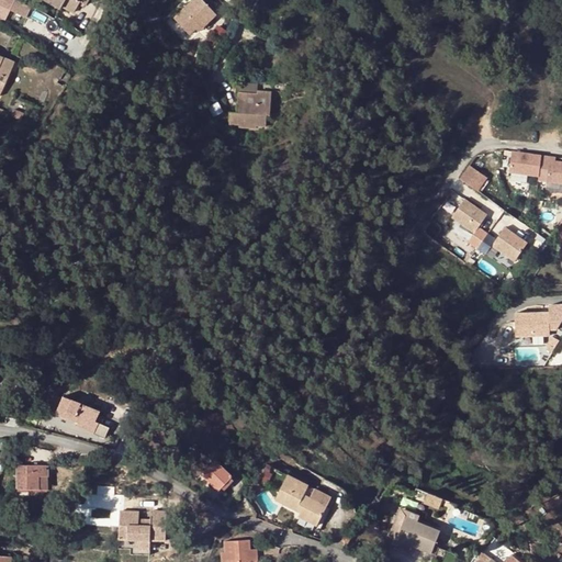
[(0,0),(0,18),(4,21),(10,9),(26,17),(31,6),(20,0),(0,0)]
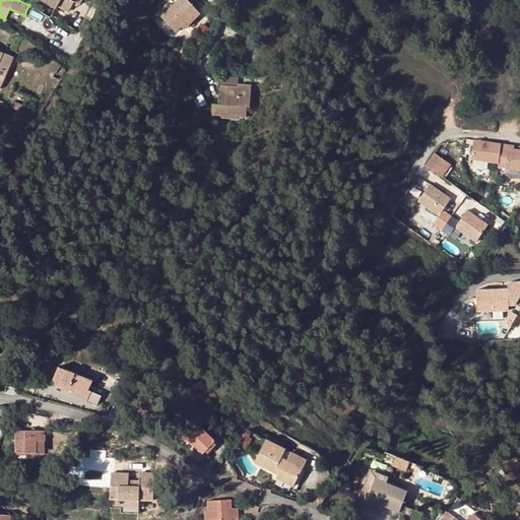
[(41,0),(52,6),(54,3),(59,6),(69,12),(75,2),(81,5),(83,0),(41,0)]
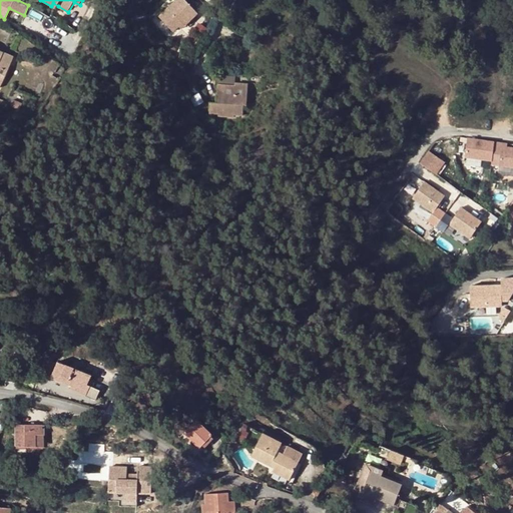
[(197,13),(182,0),(177,0),(160,19),(162,22),(171,31),(174,33),(179,27),(182,24),(185,26),(197,13)]
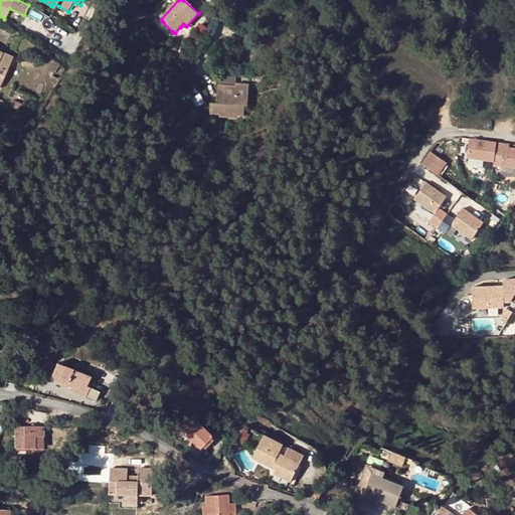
[(170,33),(172,31),(163,22),(160,25),(170,33)]
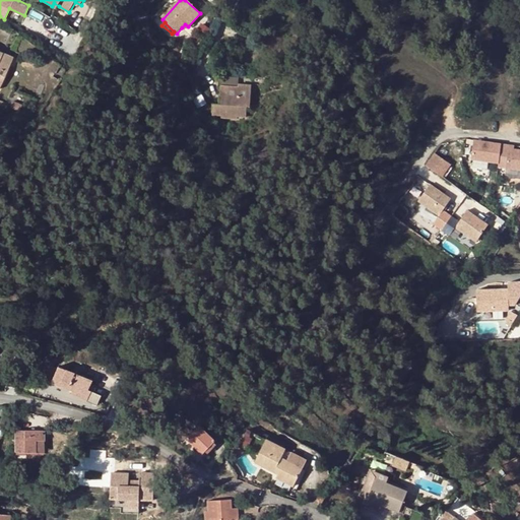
[(0,88),(14,58),(0,52),(0,88)]
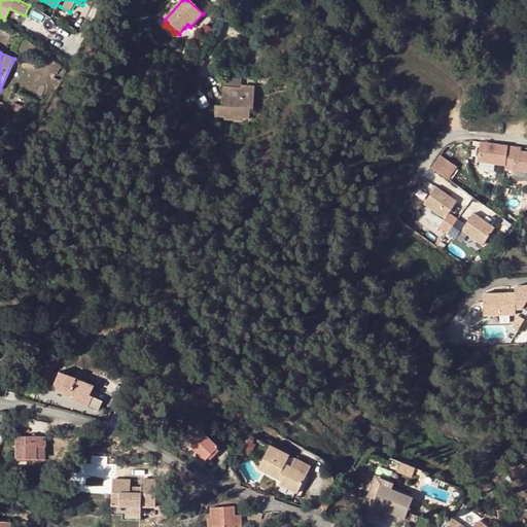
[(225,88),(224,98),(226,98),(226,102),(223,102),(223,106),(216,106),(215,116),(224,117),(224,119),(241,120),(241,118),(250,119),(251,110),(254,110),(257,78),(244,77),(244,80),(243,90),(225,88)]
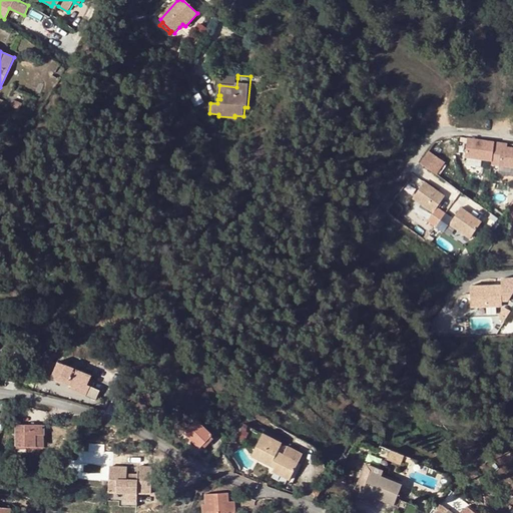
[(199,94),(190,99),(195,107),(204,102),(199,94)]
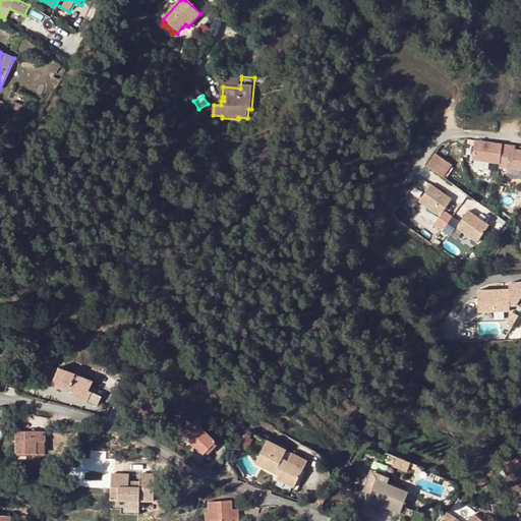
[(13,102),(11,108),(19,112),(21,106),(13,102)]
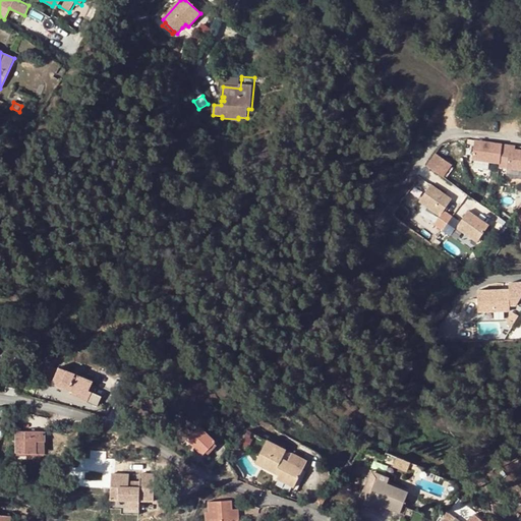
[(509,150),(510,146),(475,140),(472,160),(500,164),(500,160),(508,161),(507,168),(520,170),(520,151),(514,150),(509,150)]
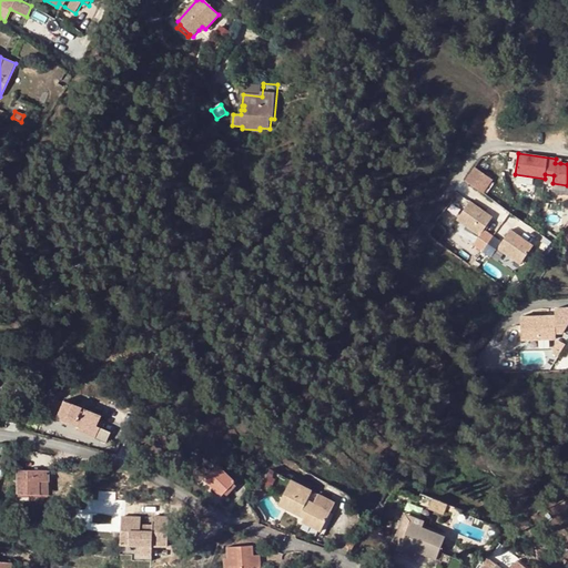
[(475,166),(465,181),(485,195),(495,181),(475,166)]
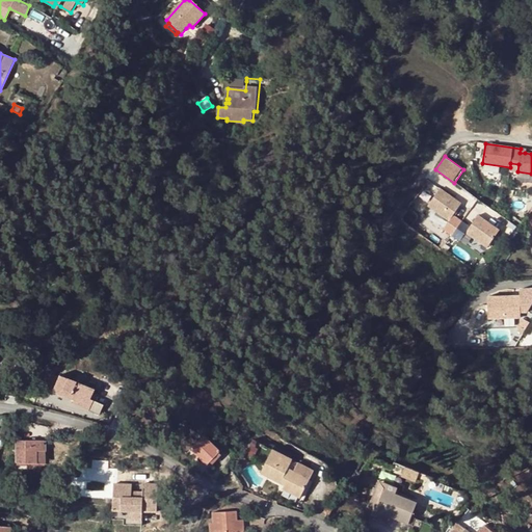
[(484,255),(501,229),(478,214),(472,225),(455,215),(462,203),(440,187),(427,207),(450,221),(445,230),(484,255)]
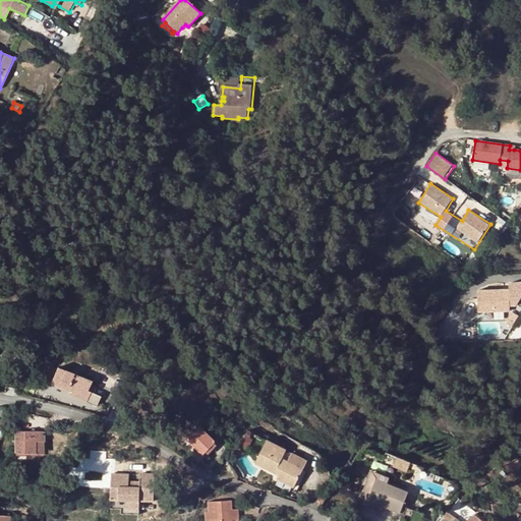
[(423,208),(420,213),(435,223),(439,217),(423,208)]
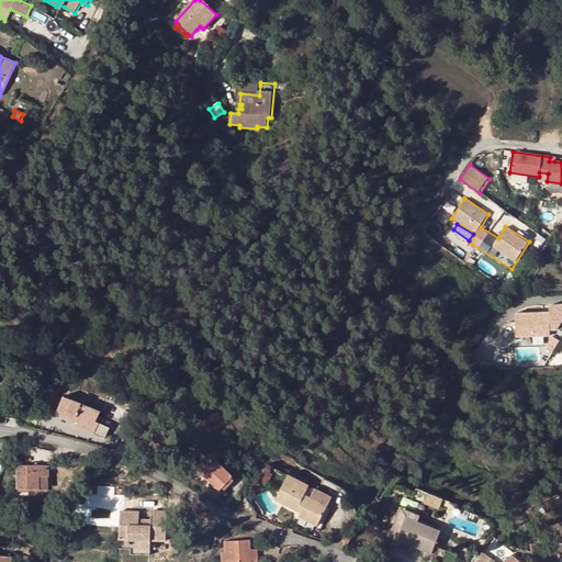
[(518,313),(518,336),(552,336),(552,330),(560,330),(561,327),(561,306),(553,306),(553,314),(518,313)]
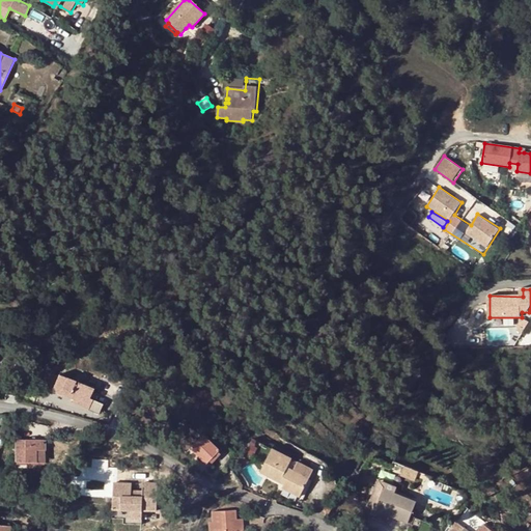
[(346,290),(340,296),(350,305),(355,299),(346,290)]
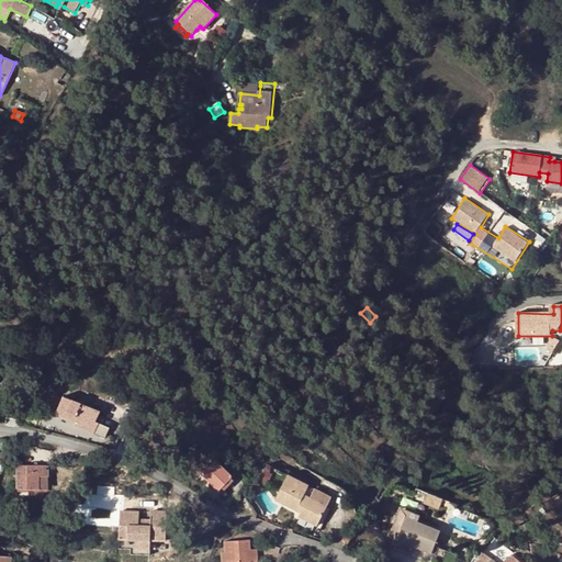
[(554,355),(561,343),(561,341),(554,337),(549,347),(550,348),(549,350),(554,355)]
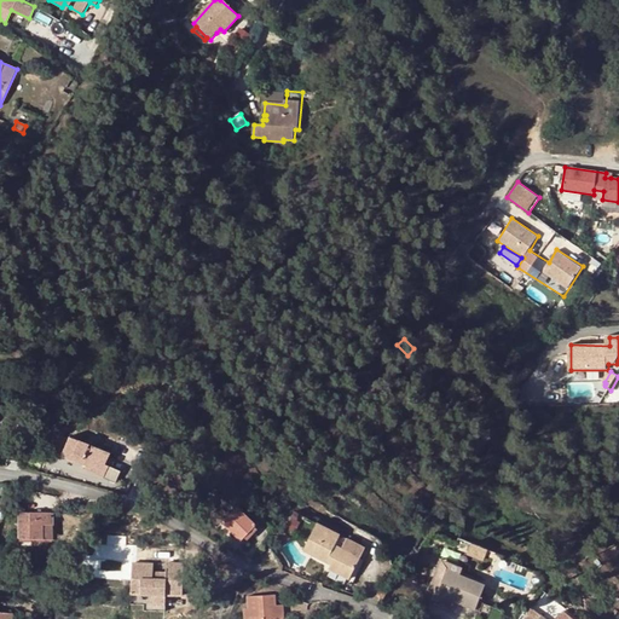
[(109,452),(69,438),(61,457),(85,466),(88,458),(104,464),(109,452)]
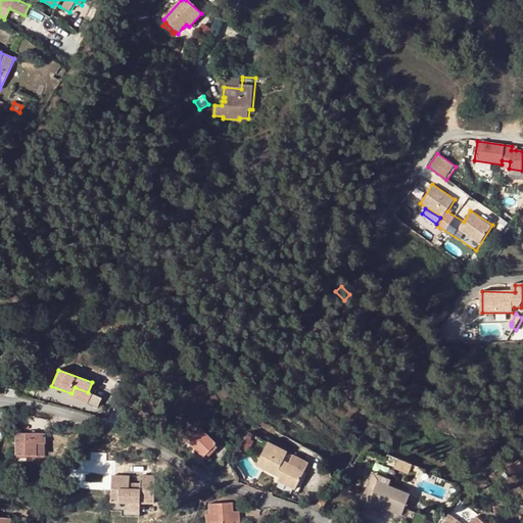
[(75,387),(72,393),(70,397),(88,403),(91,393),(88,392),(75,387)]
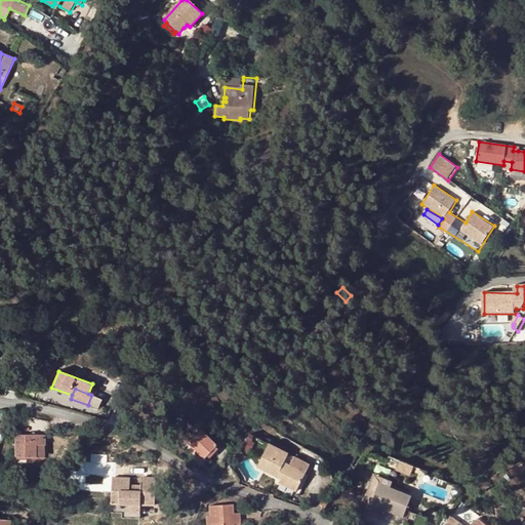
[(217,445),(202,431),(189,445),(204,459),(217,445)]
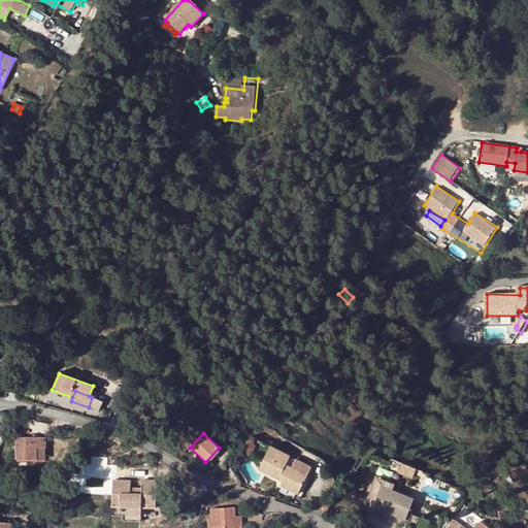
[(17,459),(43,459),(43,437),(17,437),(17,459)]
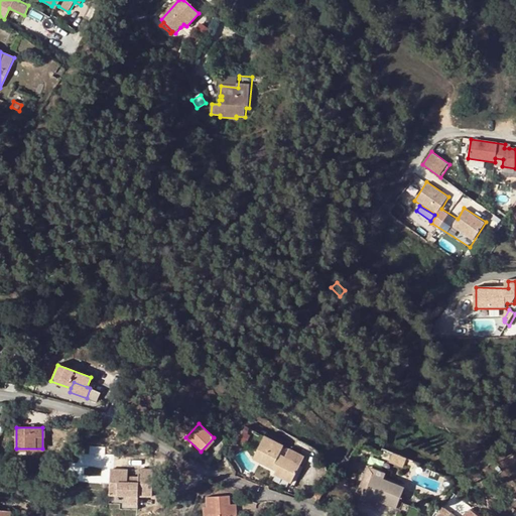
[(254,461),(273,470),(274,467),(278,469),(276,472),(275,475),(292,484),(292,482),(300,466),(280,456),(284,447),(265,438),(254,461)]
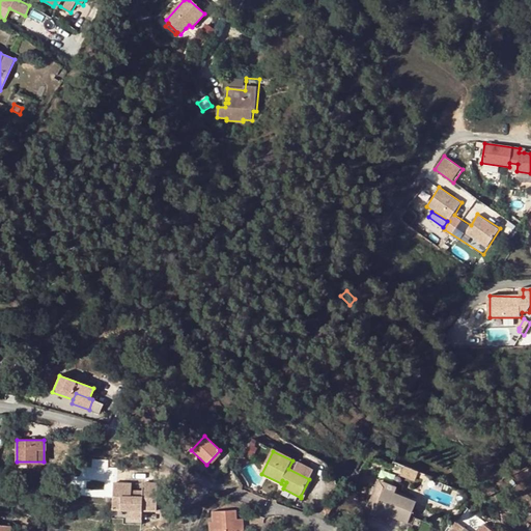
[(288,469),(309,479),(313,470),(292,460),(288,469)]
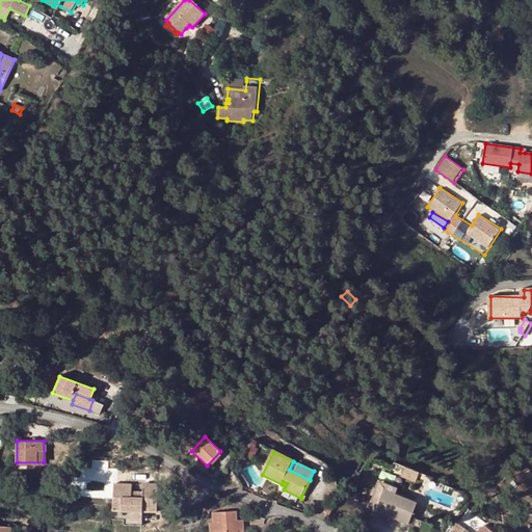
[(314,482),(310,480),(301,497),(306,500),(314,482)]
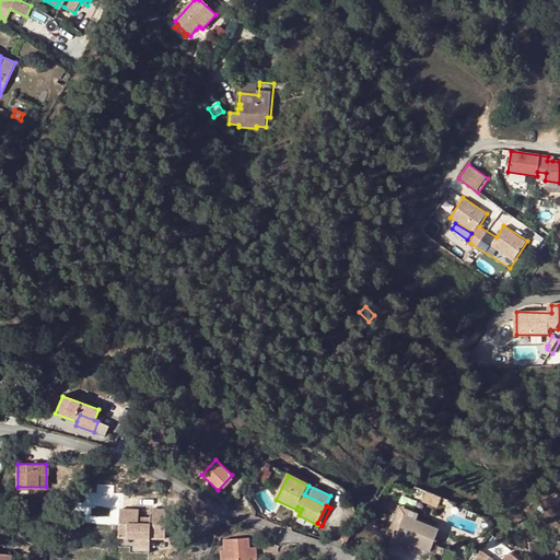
[(149,511),(149,521),(165,521),(164,511),(149,511)]
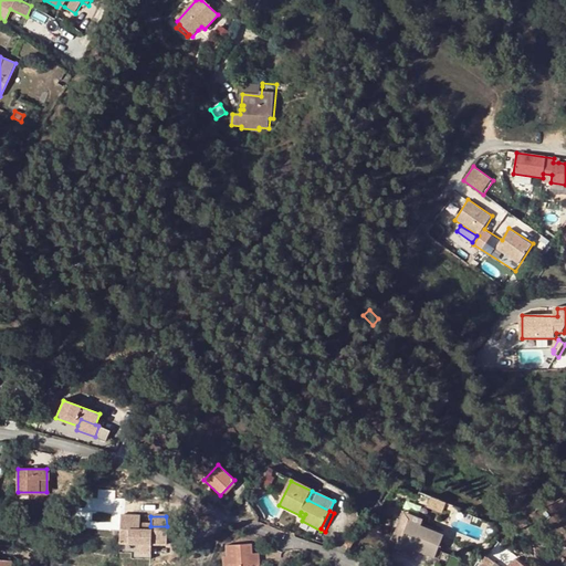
[(139,517),(119,517),(119,555),(130,555),(132,561),(150,561),(150,545),(166,545),(167,526),(150,526),(150,531),(139,531),(138,526),(139,517)]
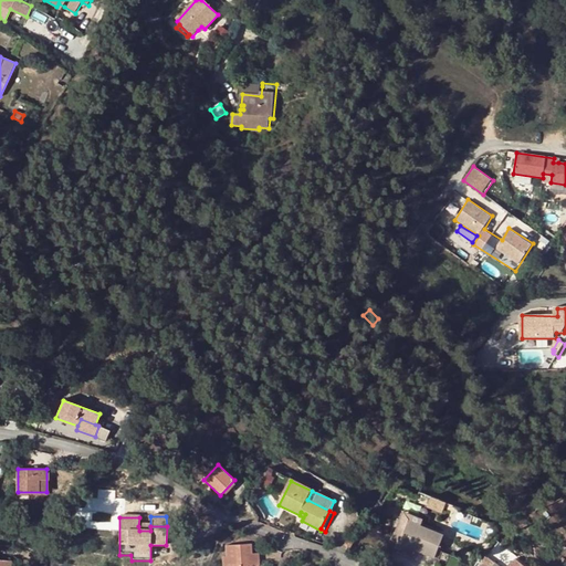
[(422,522),(411,517),(409,523),(420,527),(422,522)]
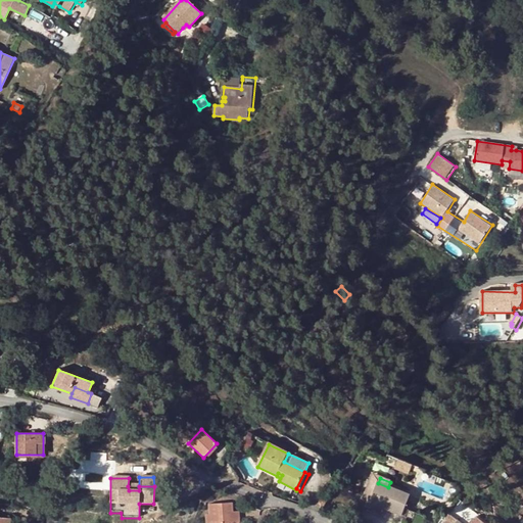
[(410,495),(388,487),(378,483),(371,502),(384,507),(385,504),(389,506),(388,508),(387,510),(401,516),(410,495)]
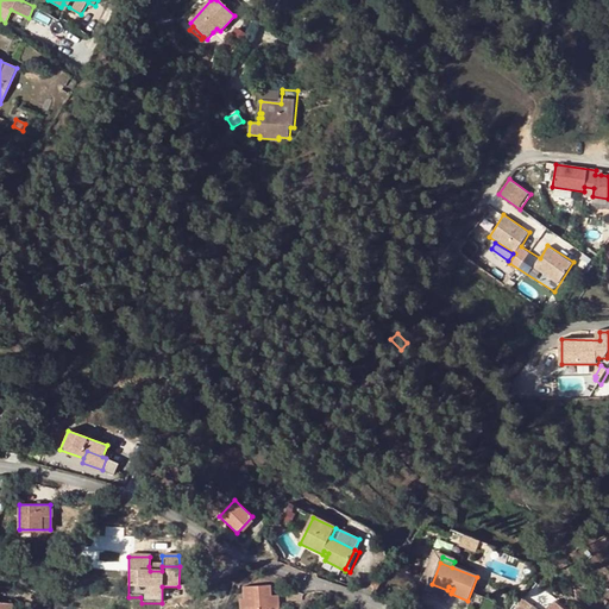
[(432,584),(427,594),(444,600),(447,590),(432,584)]
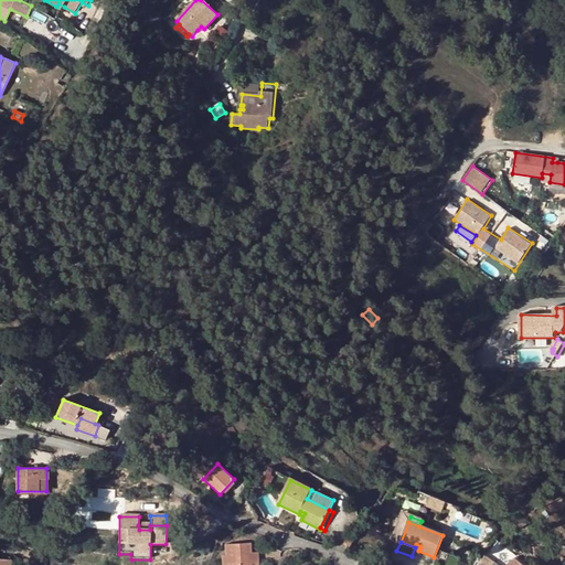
[(258,564),(258,553),(251,554),(251,544),(226,546),(226,555),(223,556),(223,564),(258,564)]
